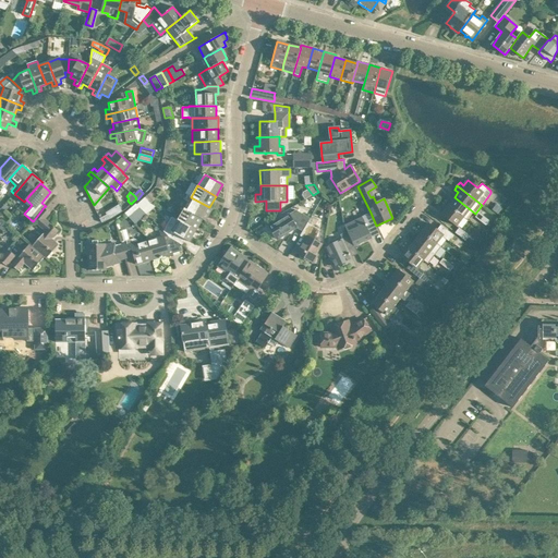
[(148,194),(145,197),(150,204),(154,201),(148,194)]
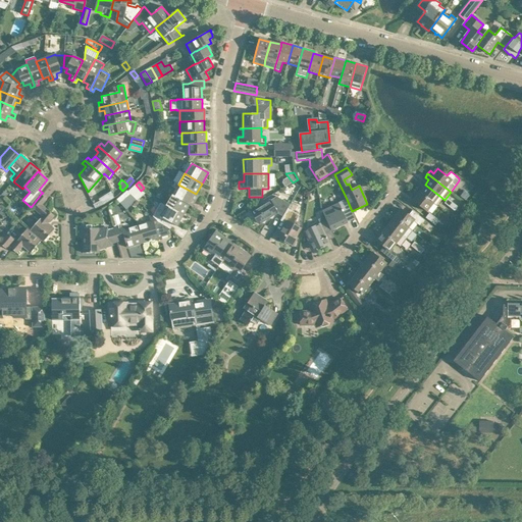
[(175,183),(172,188),(175,190),(172,195),(190,205),(192,207),(199,196),(196,194),(178,185),(175,183)]
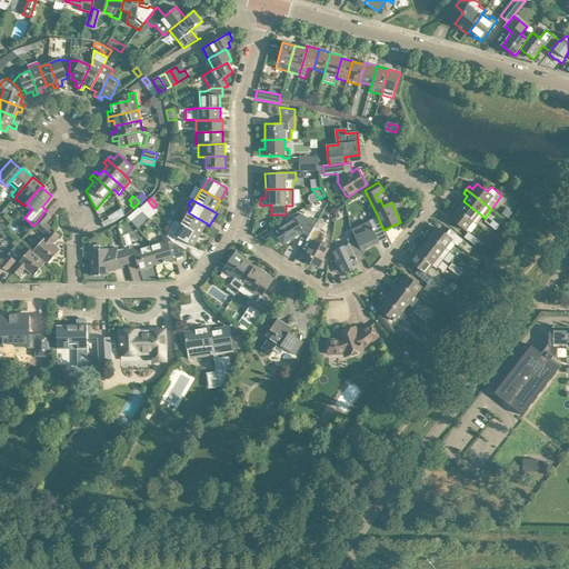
[(153,208),(148,201),(140,209),(142,211),(146,215),(153,208)]
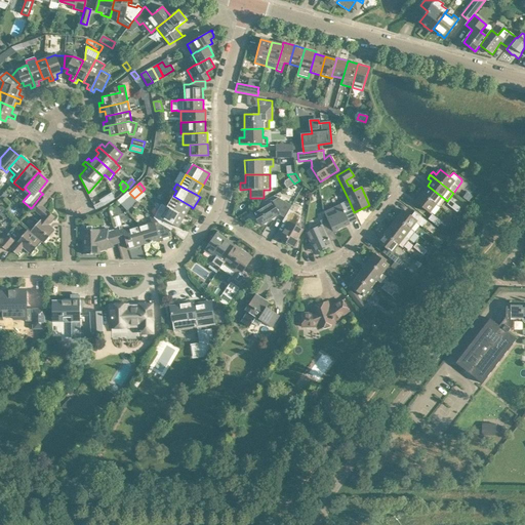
[(417,191),(436,204),(442,197),(428,186),(425,190),(420,187),(417,191)]
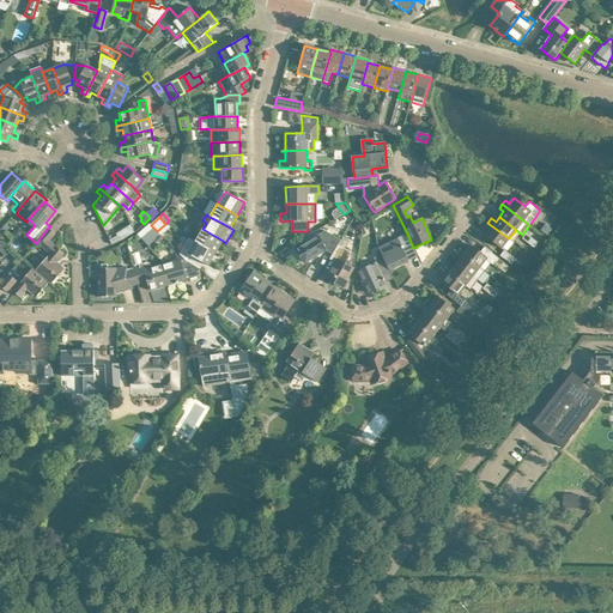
[(502,248),(509,238),(487,223),(485,226),(490,230),(485,235),(502,248)]
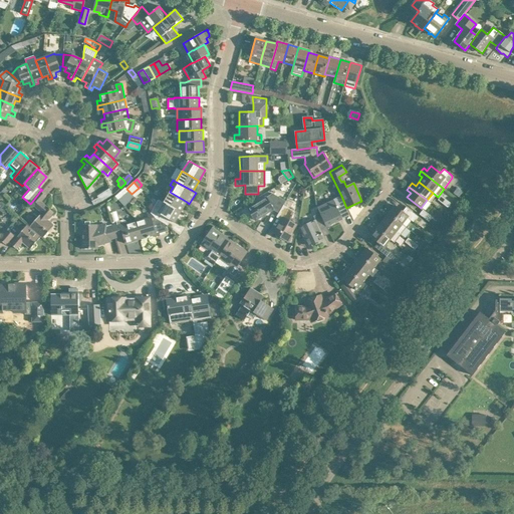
[(115,196),(118,200),(129,191),(126,189),(125,188),(115,196)]
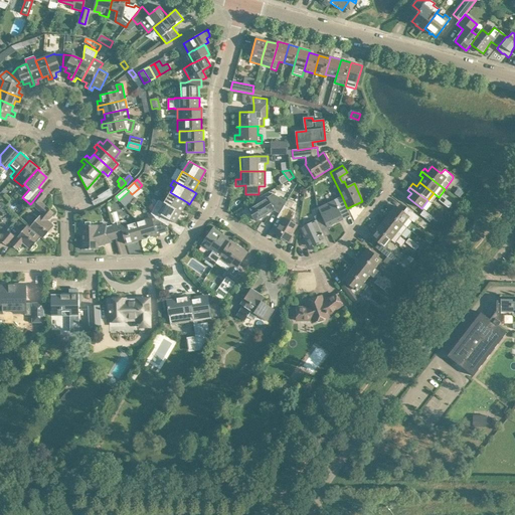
[(181,212),(187,202),(167,190),(164,189),(158,199),(181,212)]
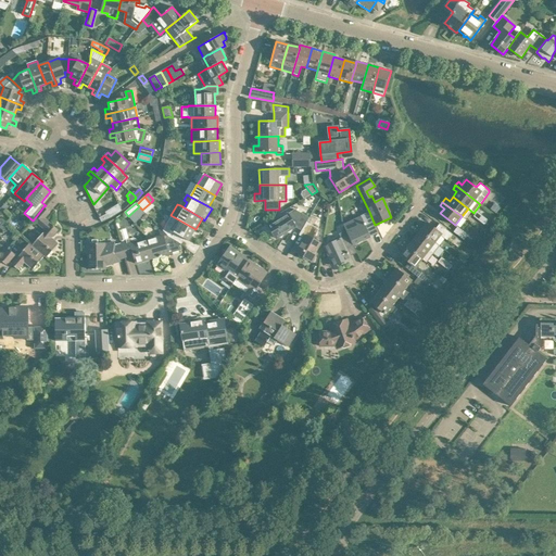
[(41,210),(34,219),(46,230),(32,245),(45,256),(47,258),(58,244),(51,238),(58,229),(51,224),(50,224),(45,218),(50,212),(45,206),(41,210)]
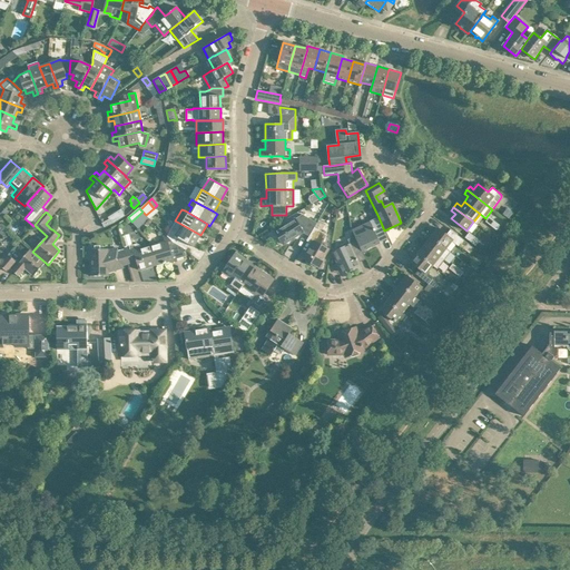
[(302,215),(275,232),(283,245),(303,233),(310,236),(314,227),(317,223),(302,215)]
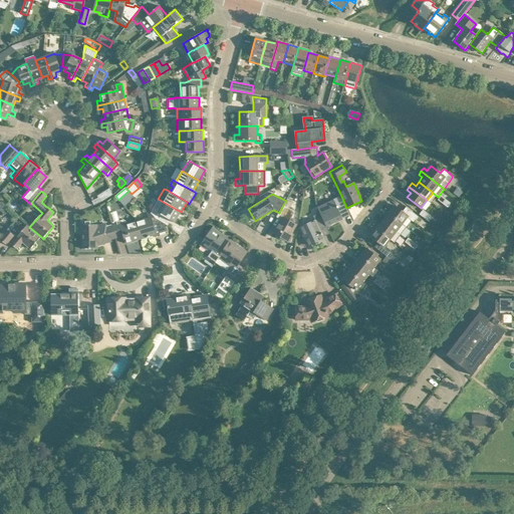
[(349,215),(346,208),(341,196),(317,207),(320,213),(326,227),(334,223),(332,219),(340,216),(342,220),(342,219),(349,215)]
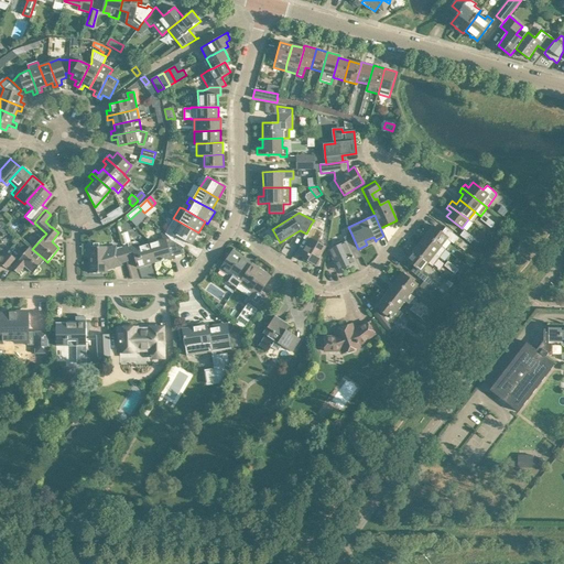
[(480,219),(486,224),(489,219),(484,215),(480,219)]
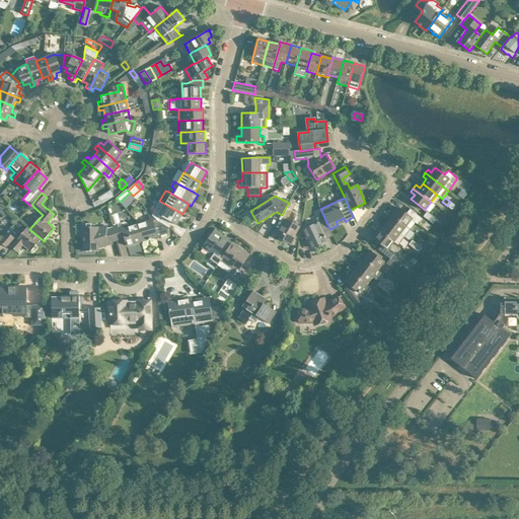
[(170,221),(176,225),(182,214),(159,201),(151,215),(158,221),(167,227),(170,221)]
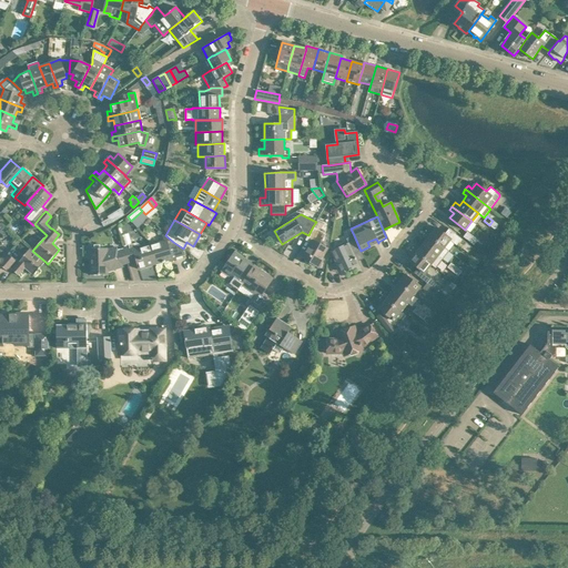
[(311,243),(302,257),(317,266),(322,259),(327,249),(320,244),(326,234),(321,231),(324,224),(317,220),(316,222),(313,226),(308,235),(305,240),(311,243)]
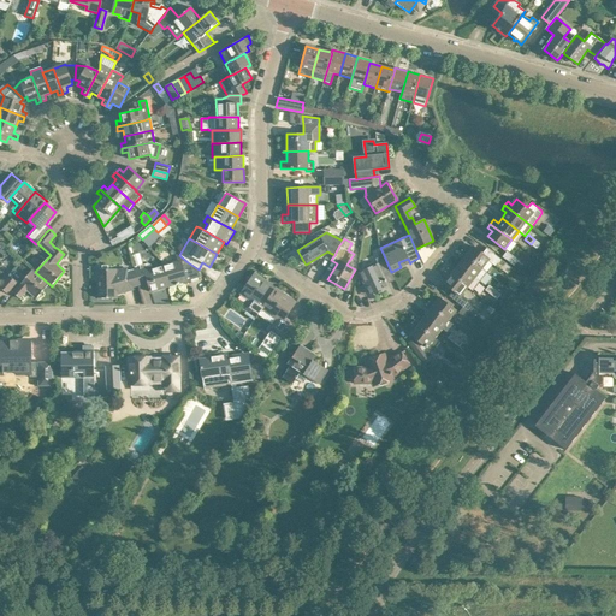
[(540,244),(534,240),(531,244),(537,249),(540,244)]
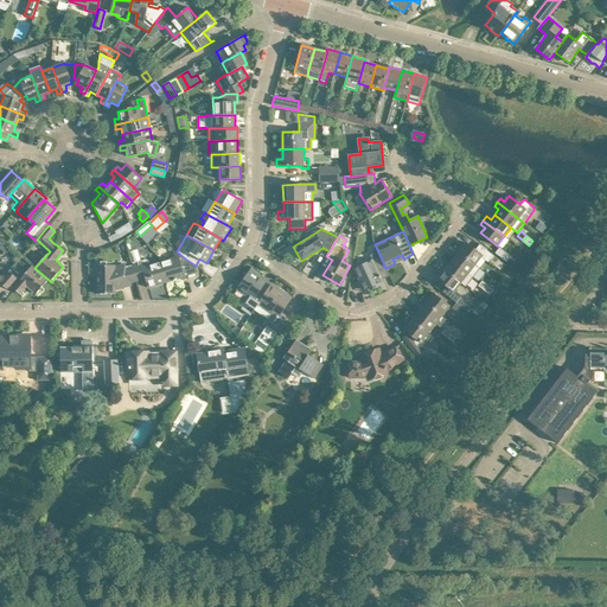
[(475,250),(466,242),(461,248),(458,244),(454,249),(475,266),(481,256),(489,262),(489,261),(493,255),(480,246),(475,250)]
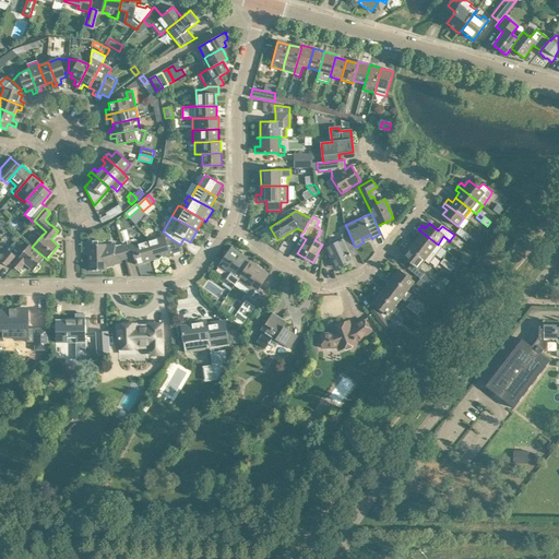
[(455,234),(466,241),(470,236),(460,228),(455,234)]
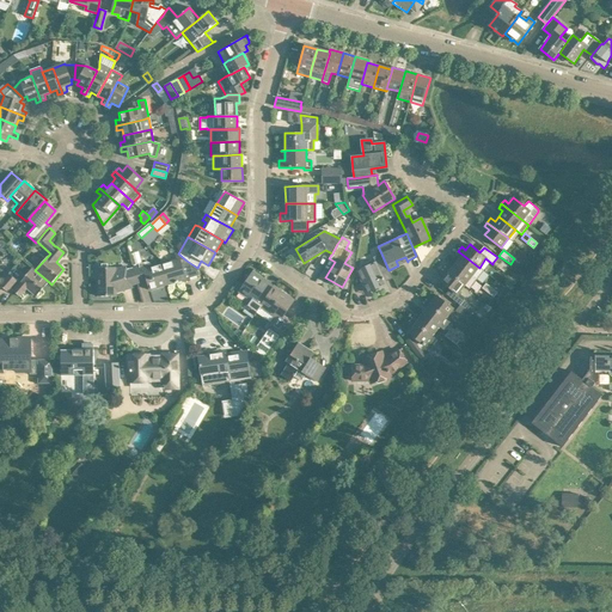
[(483,270),(479,268),(458,251),(454,255),(459,258),(456,263),(476,280),(483,270)]
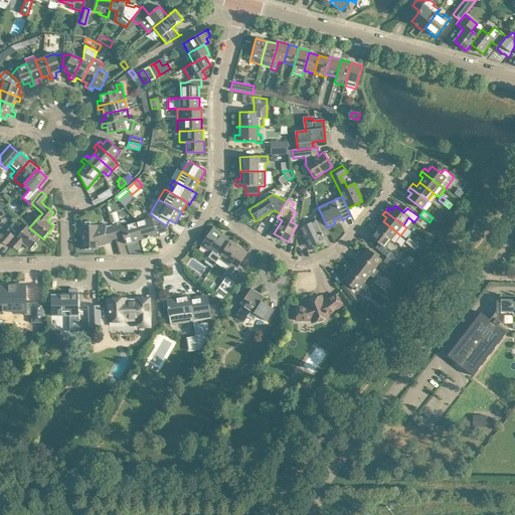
[(149,218),(136,222),(141,239),(147,237),(148,238),(150,237),(155,235),(156,236),(160,235),(159,234),(167,231),(166,227),(165,226),(166,225),(157,219),(150,213),(147,214),(149,218)]
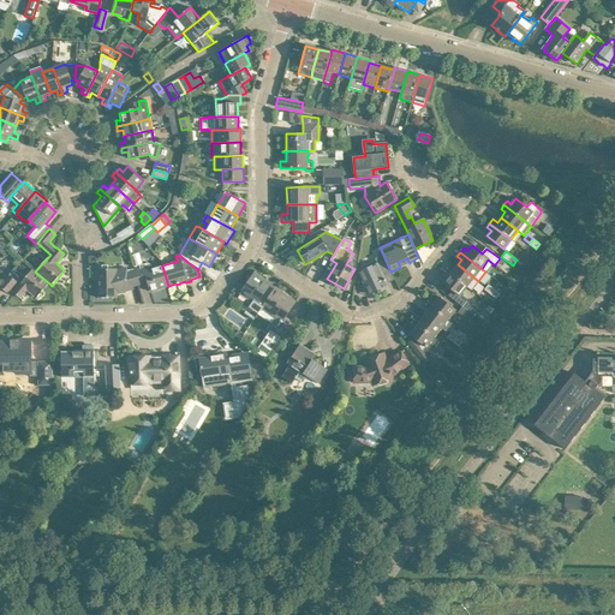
[(395,280),(390,272),(383,255),(375,258),(377,264),(358,273),(369,294),(388,285),(387,284),(395,280)]
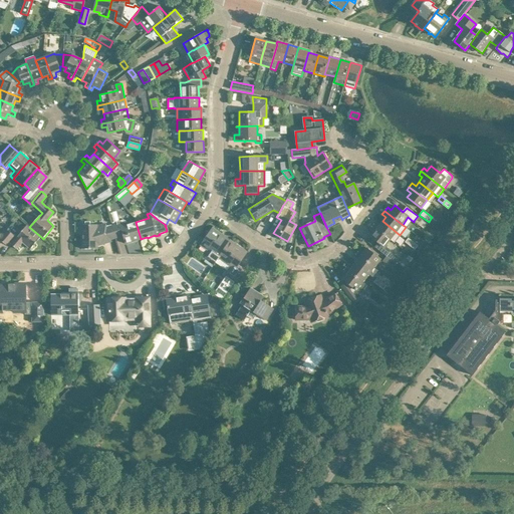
[(427,224),(418,216),(414,221),(424,229),(427,224)]
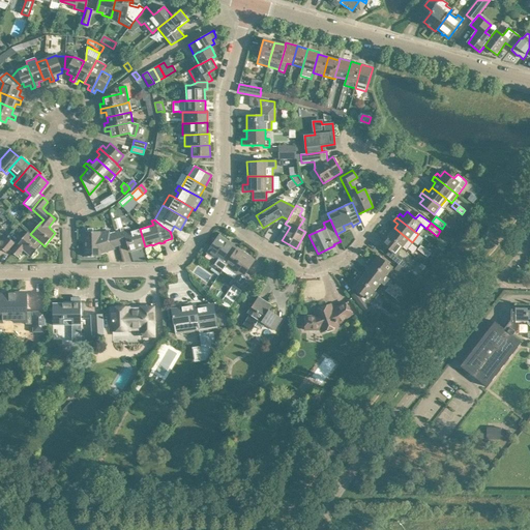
[(116,232),(119,242),(126,240),(129,252),(145,246),(140,229),(131,231),(131,230),(127,228),(123,229),(116,231),(116,232)]
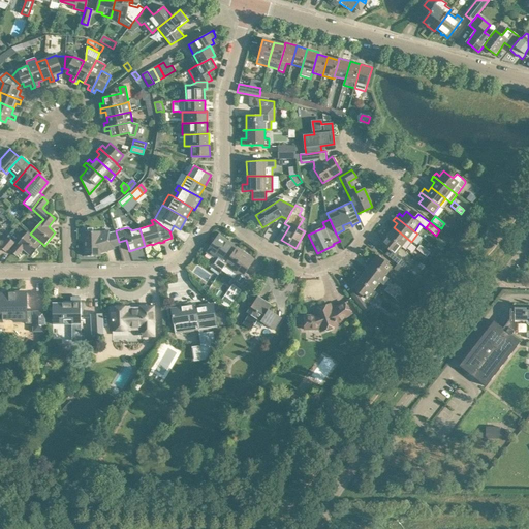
[(406,249),(411,242),(394,227),(390,231),(386,228),(383,232),(402,247),(406,249)]
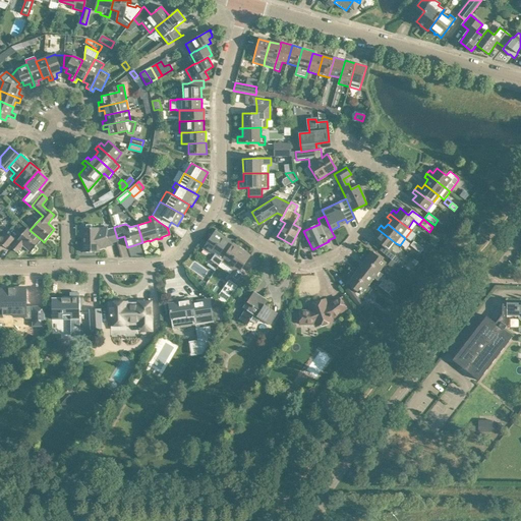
[(99,229),(99,228),(82,228),(82,252),(99,251),(99,246),(104,245),(105,247),(113,245),(112,243),(118,241),(117,238),(114,228),(108,230),(108,227),(99,229)]
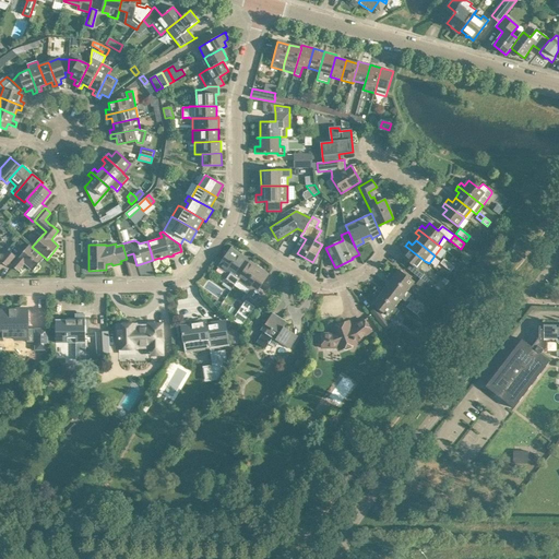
[(32,247),(30,245),(12,265),(18,271),(24,263),(33,271),(45,258),(32,247)]
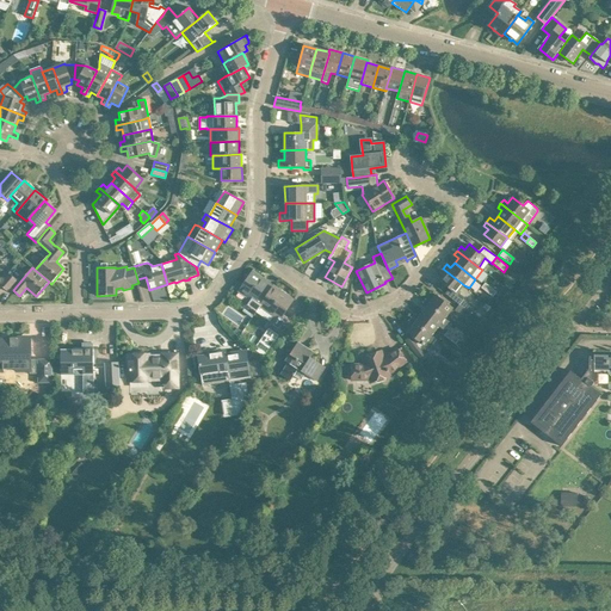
[(443,269),(440,272),(444,276),(439,281),(449,288),(445,294),(460,304),(470,314),(474,308),(475,308),(463,300),(464,297),(458,292),(464,285),(443,269)]
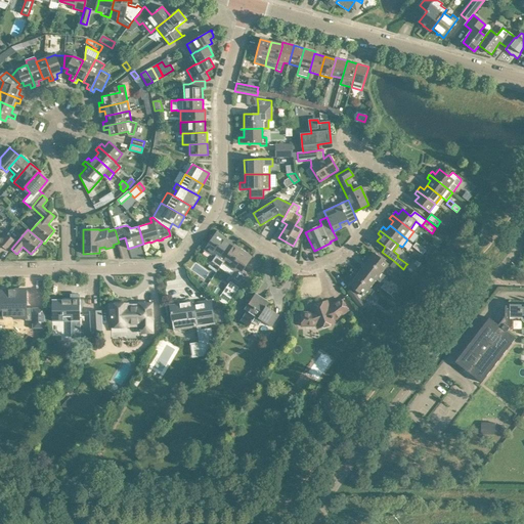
[(212,255),(206,262),(218,271),(223,263),(223,262),(226,258),(226,257),(221,254),(229,243),(223,237),(217,232),(205,250),(212,255)]
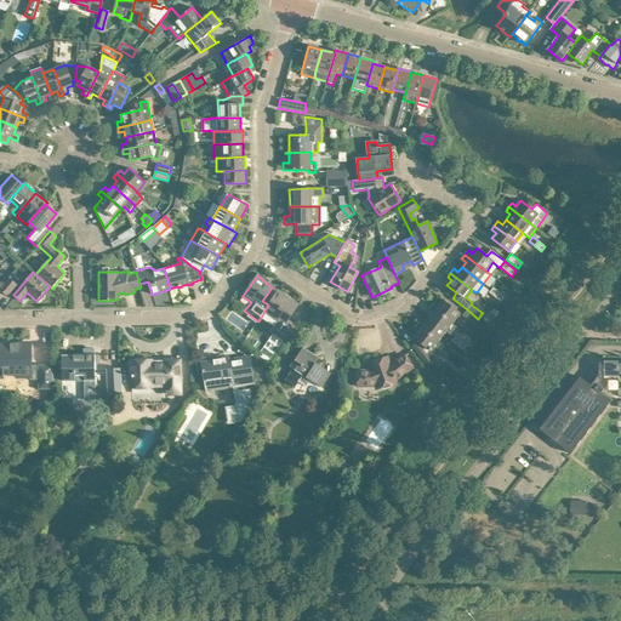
[(10,278),(0,289),(7,296),(17,284),(10,278)]
